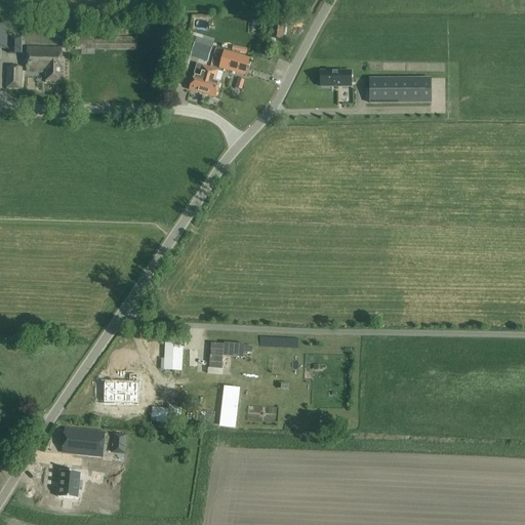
[(502,12),(502,0),(490,0),(490,11),(502,12)]
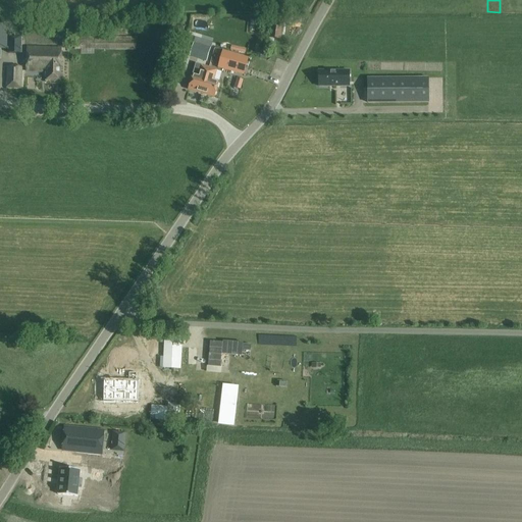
[(269,39),(280,40),(282,23),(271,22),(269,39)]
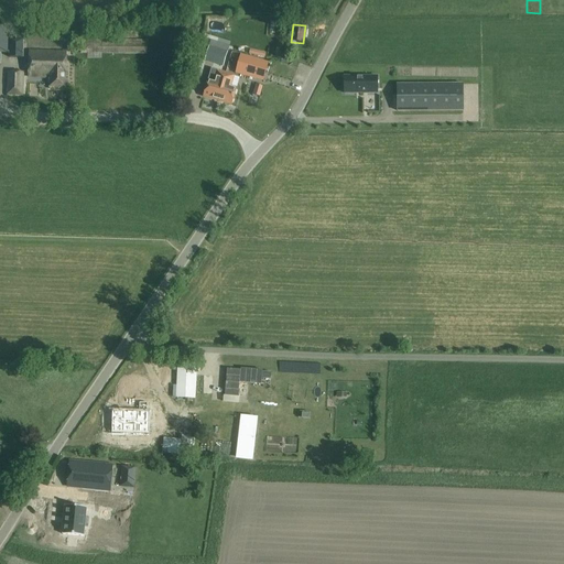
[(0,25),(0,64),(1,65),(1,53),(9,54),(9,57),(22,58),(23,40),(10,39),(10,26),(0,25)]
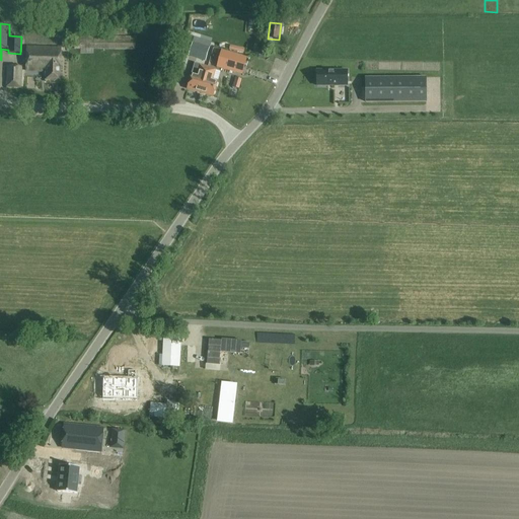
[(75,36),(74,50),(135,51),(136,38),(75,36)]
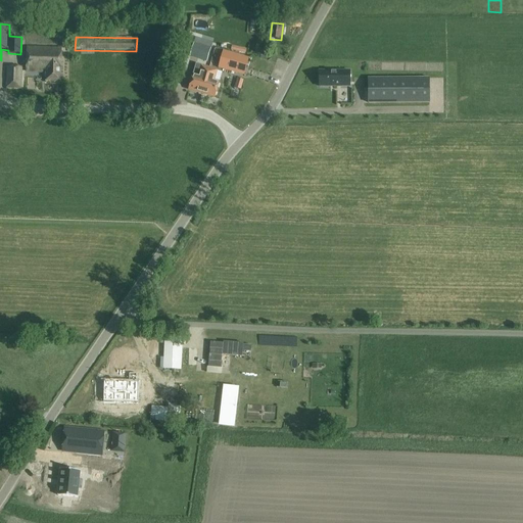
[(211,49),(194,43),(190,56),(207,61),(211,49)]
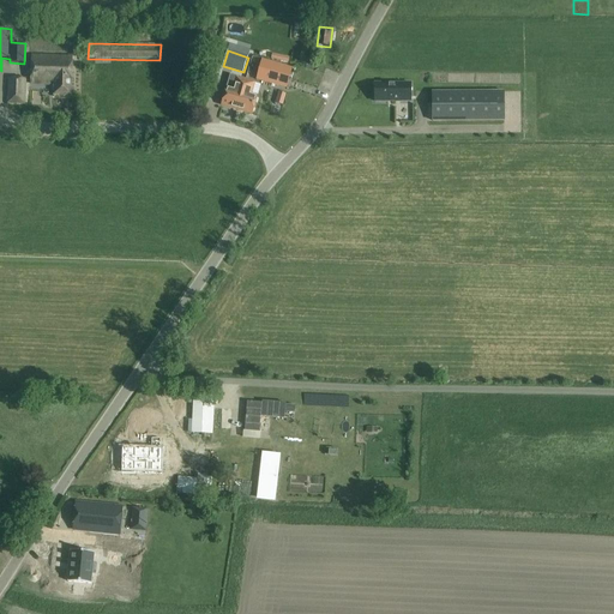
[(54,86),(54,95),(72,96),(72,58),(31,56),(30,86),(54,86)]
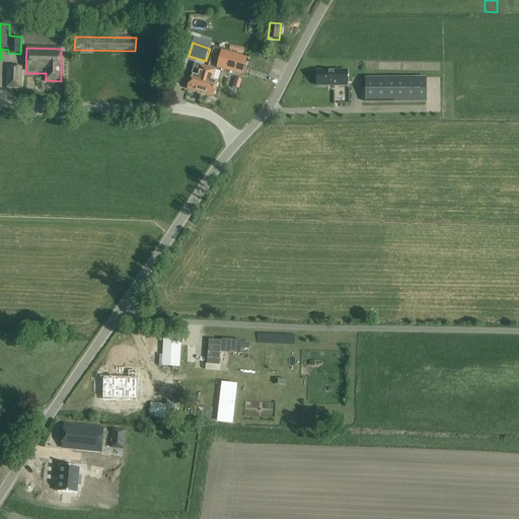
[(222,51),(217,68),(242,75),(246,58),(222,51)]
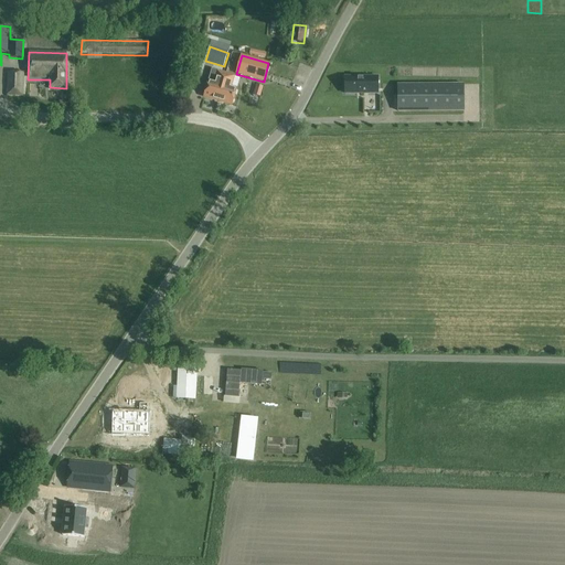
[(24,97),(24,72),(8,72),(7,96),(24,97)]
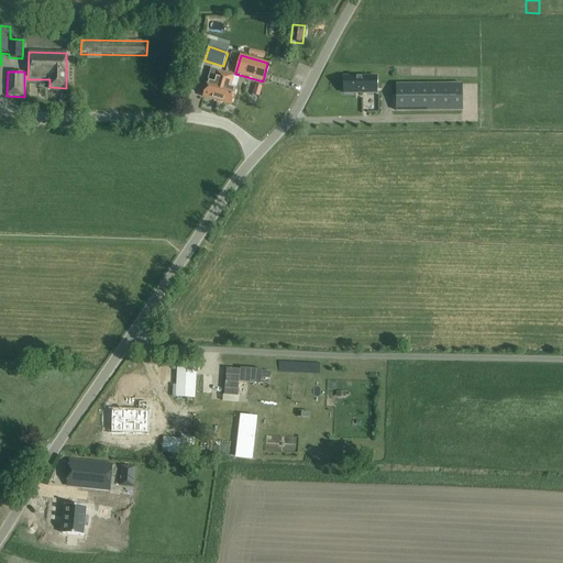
[(217,101),(225,75),(217,72),(213,81),(208,80),(203,97),(217,101)]
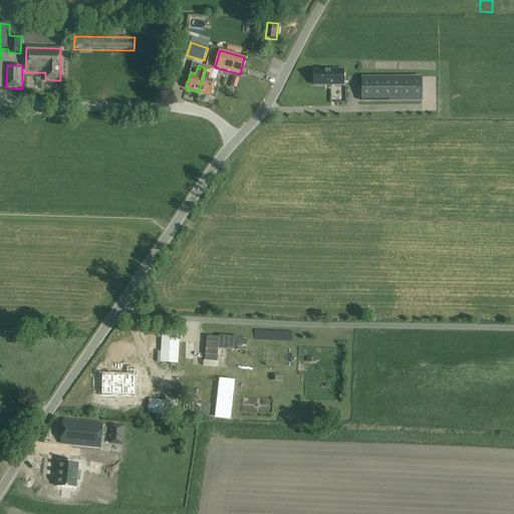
[(206,68),(198,92),(211,96),(215,80),(210,79),(213,70),(206,68)]
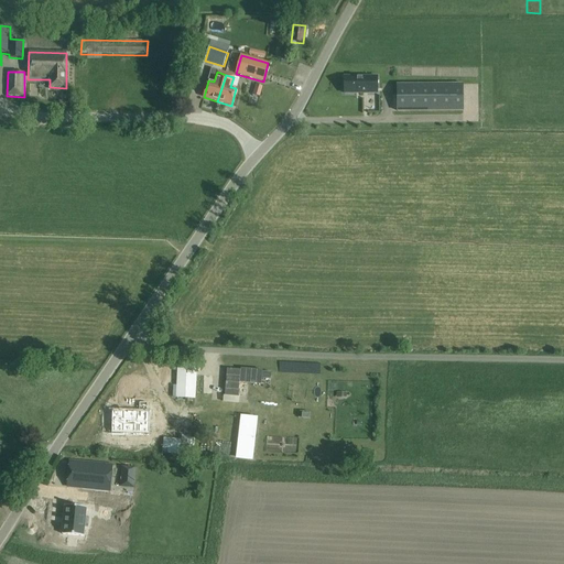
[(377,77),(344,77),(344,94),(377,94),(377,77)]
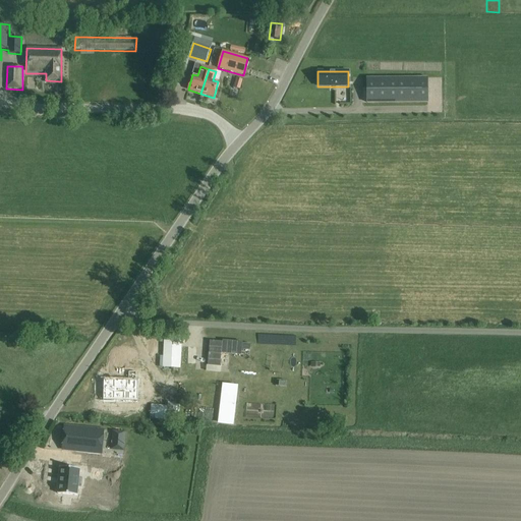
[(427,77),(366,78),(366,103),(427,102),(427,77)]
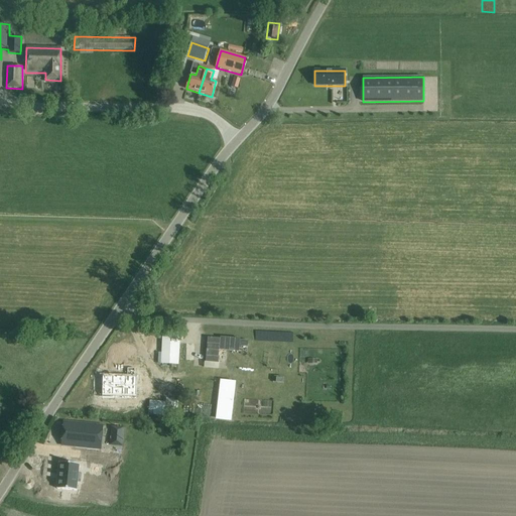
[(208,339),(207,363),(223,364),(224,352),(240,353),(240,341),(208,339)]
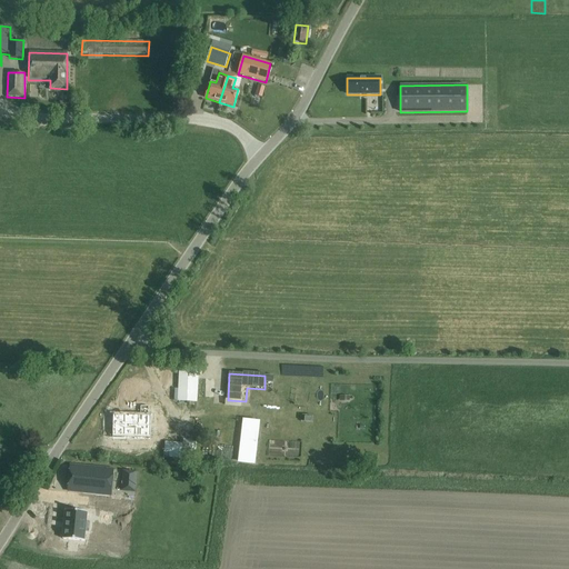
[(149,440),(150,440),(151,413),(149,413),(150,402),(165,402),(166,382),(133,382),(132,402),(139,402),(138,413),(113,412),(112,439),(137,439),(137,446),(149,446),(149,440)]
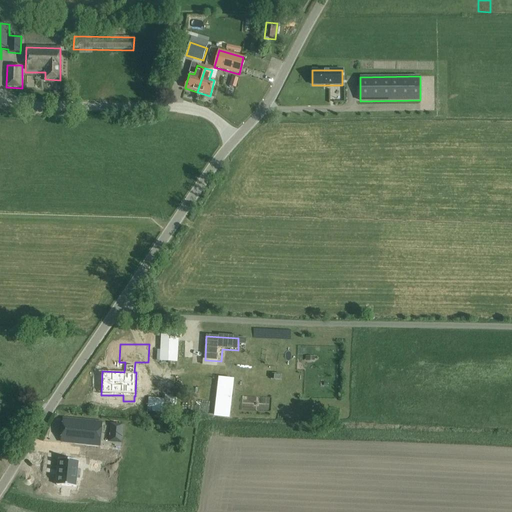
[(145,366),(136,367),(137,375),(146,374),(145,366)]
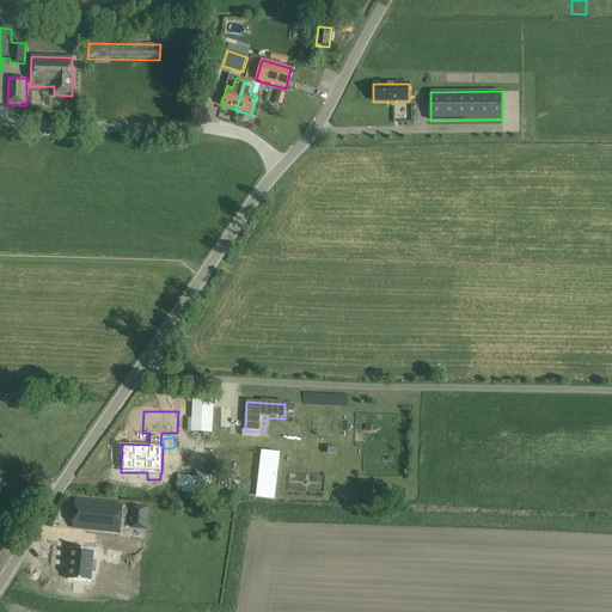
[(258,501),(275,502),(276,461),(259,460),(258,501)]
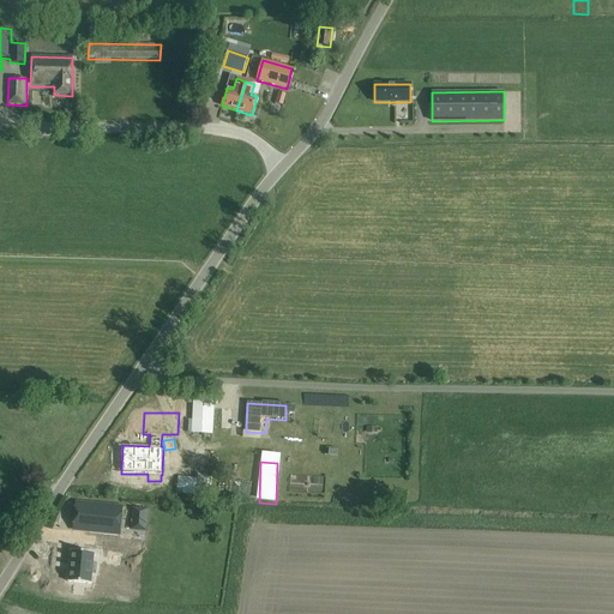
[(193,463),(193,473),(204,473),(205,463),(193,463)]
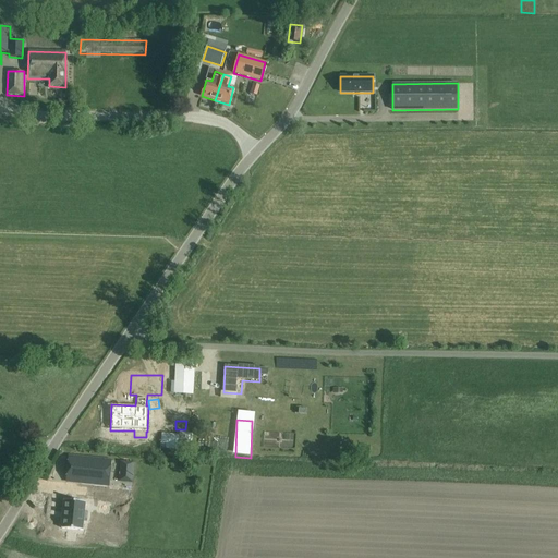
[(159,435),(159,444),(171,444),(172,435),(159,435)]
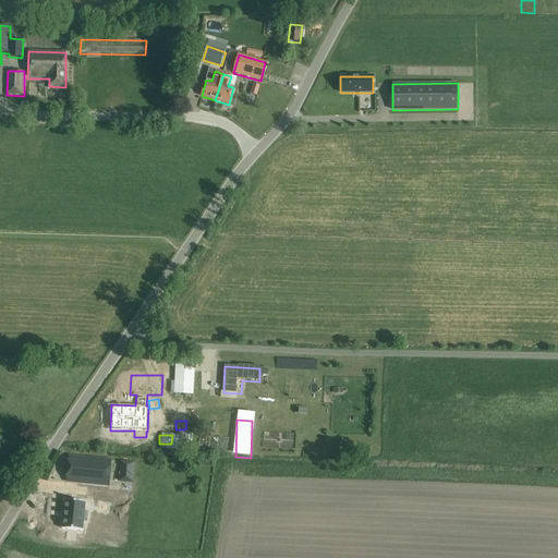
[(215,435),(215,445),(225,444),(223,435),(215,435)]
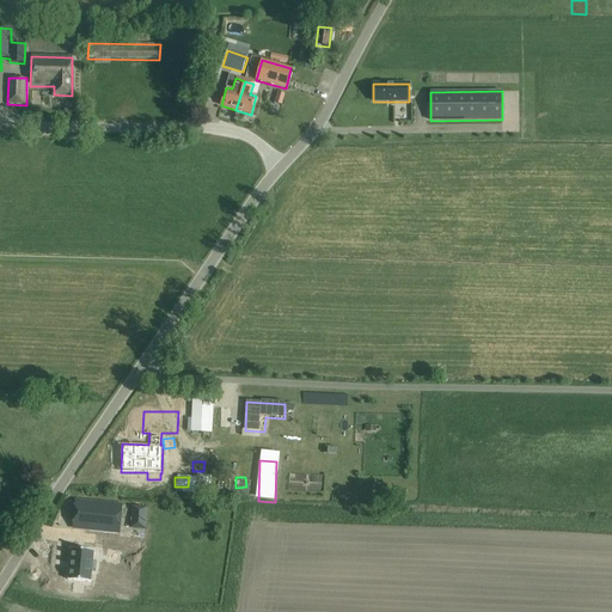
[(121,506),(75,502),(74,512),(89,513),(86,531),(118,533),(121,506)]
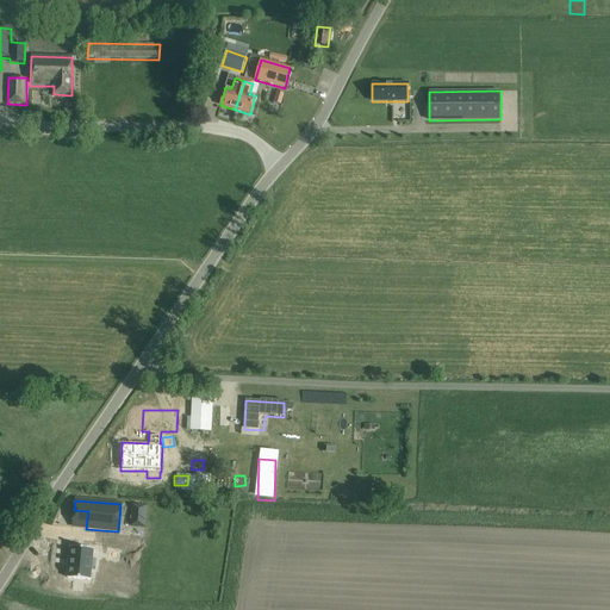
[(92,560),(93,551),(72,548),(68,579),(89,582),(91,571),(95,571),(95,560),(92,560)]
